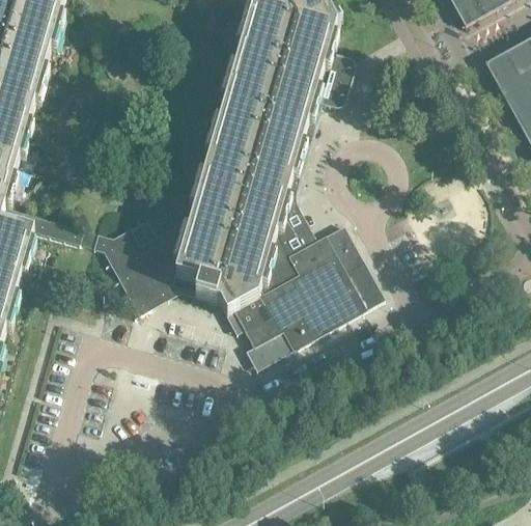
[(234,311),(254,348),(274,337),(281,351),(284,356),(385,300),(344,226),(317,241),(299,208),(297,203),(297,200),(297,197),(297,194),(297,191),(322,105),(336,108),(338,108),(339,108),(341,108),(343,106),(344,105),(345,103),(356,70),(356,66),(356,65),(355,62),(353,60),(351,59),(350,58),(329,52),(333,38),(334,38),(337,25),(323,0),(0,0),(0,352),(34,232),(80,246),(80,244),(86,246),(94,248),(93,250),(109,254),(142,314),(151,309),(151,308),(157,291),(170,295),(175,275),(199,282),(195,297),(220,303),(227,315),(234,311)]
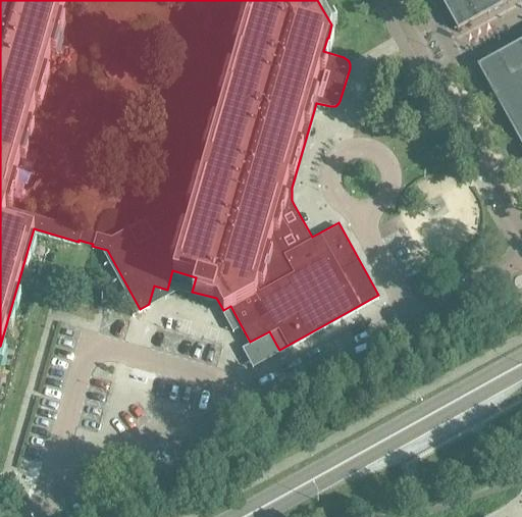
[(441,0),(457,27),(506,0),(441,0)]
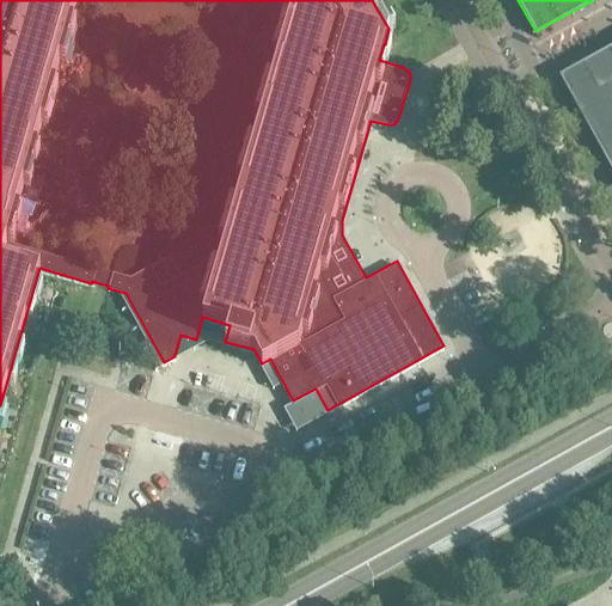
[(611,169),(611,43),(560,73),(611,169)]
